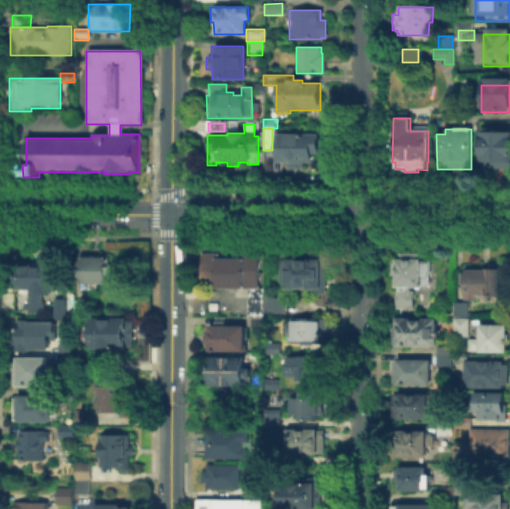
[(509,169),(479,170),(478,132),(482,132),(482,129),(492,129),(492,132),(509,132),(509,169)]
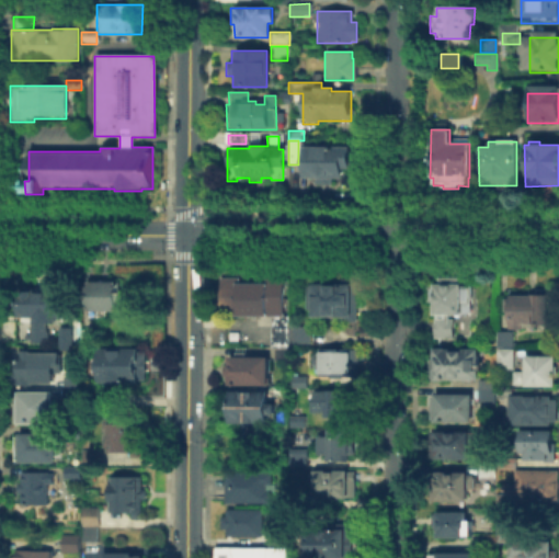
[(299,167),(299,147),(350,147),(350,170),(342,170),(342,179),(330,179),(330,185),(314,185),(314,179),(303,179),(303,167),(299,167)]
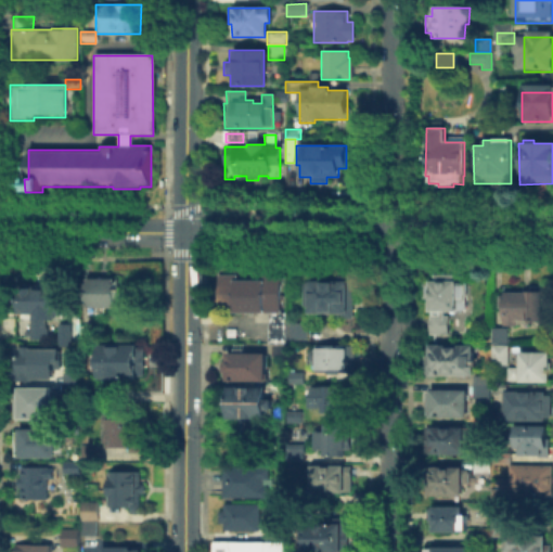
[(216,276),(235,276),(235,281),(261,281),(261,276),(280,276),(280,313),(267,315),(233,315),(216,313),(216,276)]
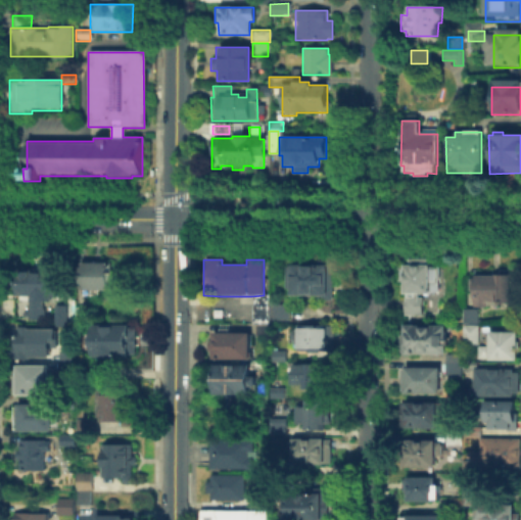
[(80,263),(80,291),(82,290),(82,296),(99,296),(99,291),(112,290),(111,263),(100,263),(100,261),(91,261),(91,263),(80,263)]
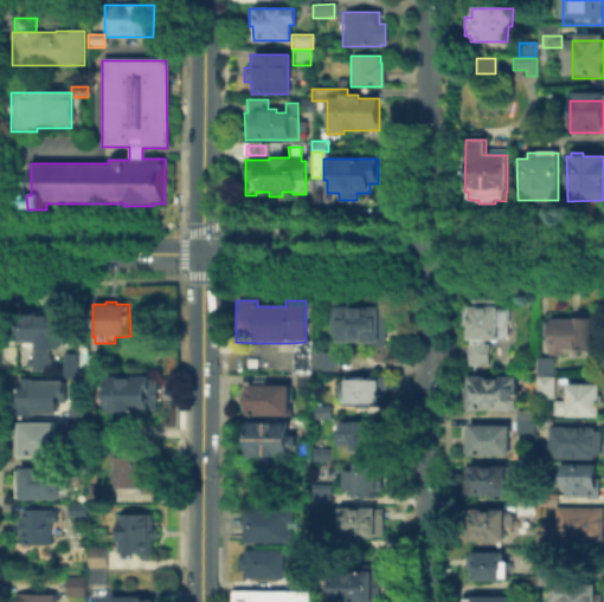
[(338,343),(338,334),(329,334),(329,310),(336,310),(336,308),(368,308),(368,302),(385,302),(385,348),(367,348),(367,343),(338,343)]
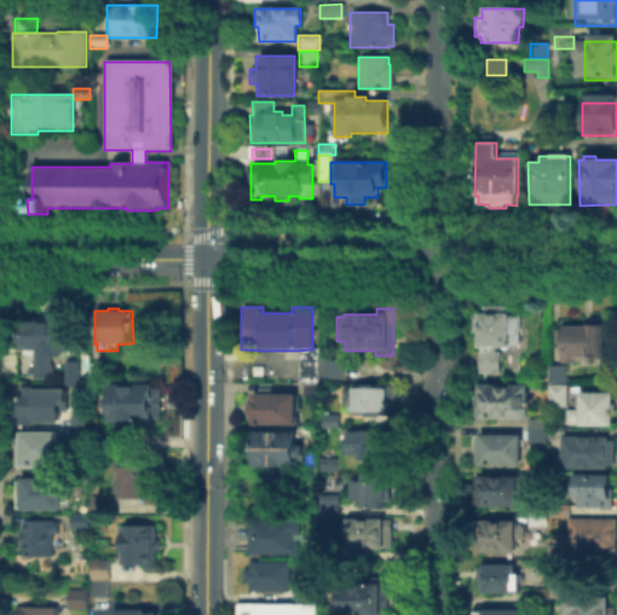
[(480,352),(480,319),(520,319),(520,352),(480,352)]
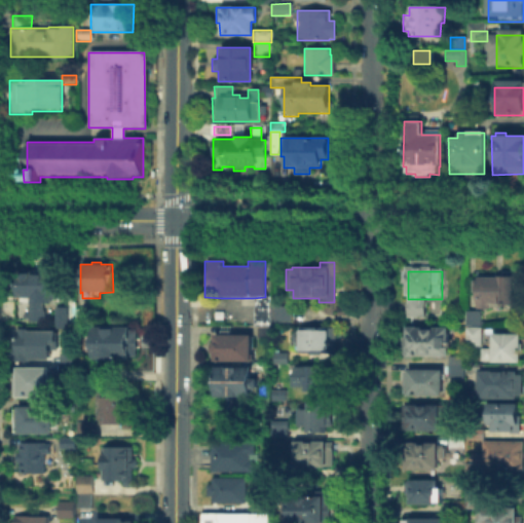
[(43,304),(43,323),(13,323),(13,301),(16,301),(16,273),(64,273),(64,300),(60,300),(60,304),(43,304)]
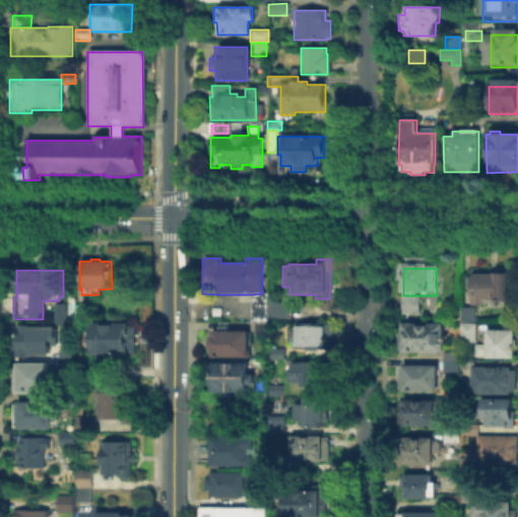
[(476,305),(476,278),(512,278),(512,306),(476,305)]
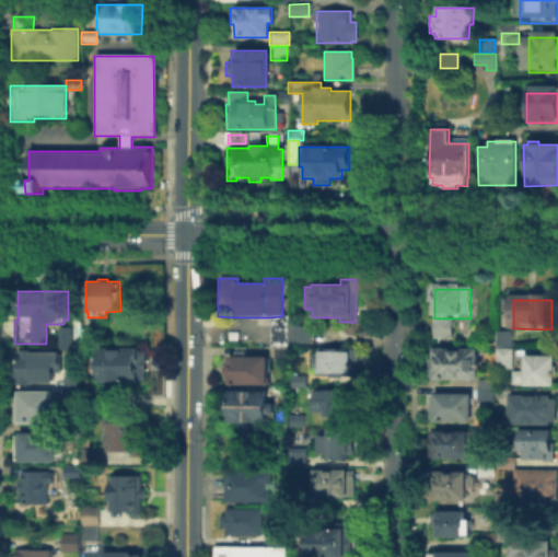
[(269,317),(282,316),(287,316),(287,348),(272,348),(269,348),(269,331),(269,317)]
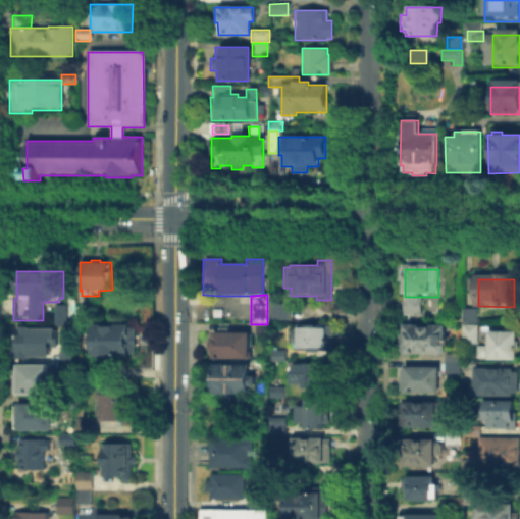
[(270,321),(270,304),(288,304),(289,320),(270,321)]
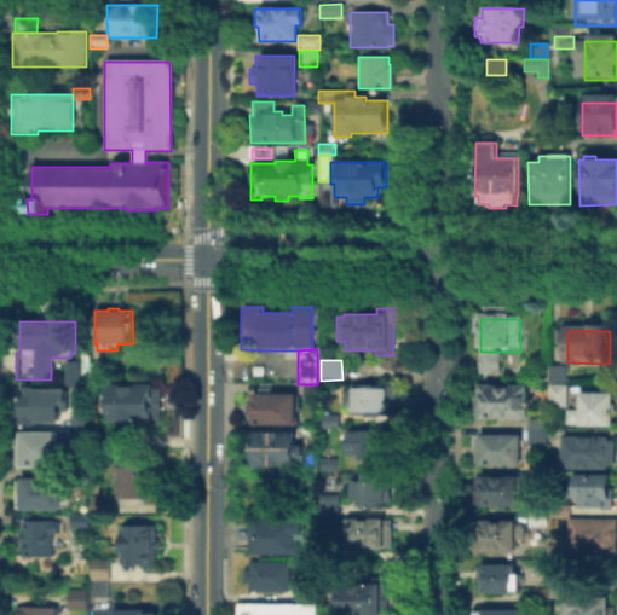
[(479,375),(479,360),(501,360),(501,375),(479,375)]
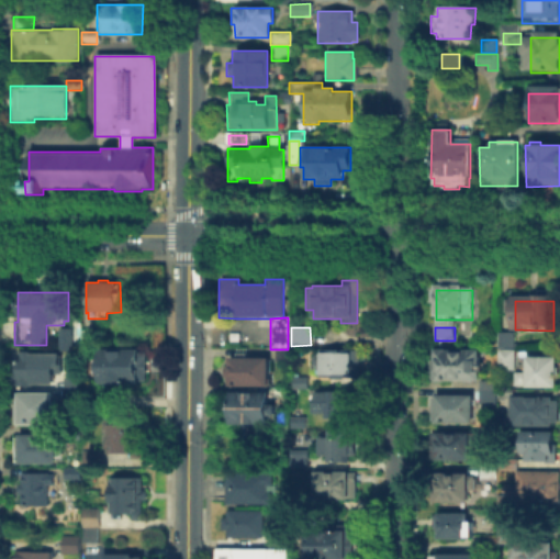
[(70,330),(70,351),(58,351),(58,330),(70,330)]
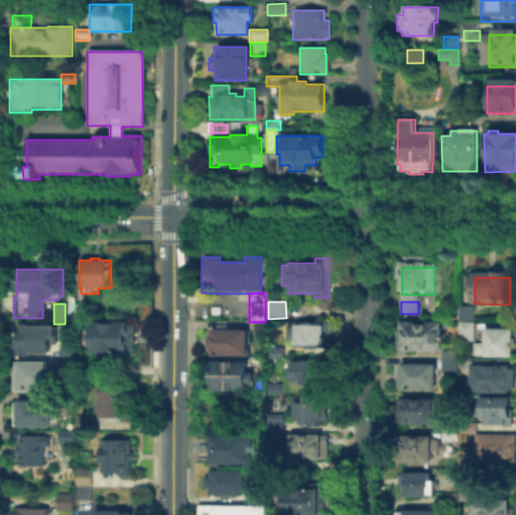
[(74,306),(74,320),(90,320),(90,305),(74,306)]
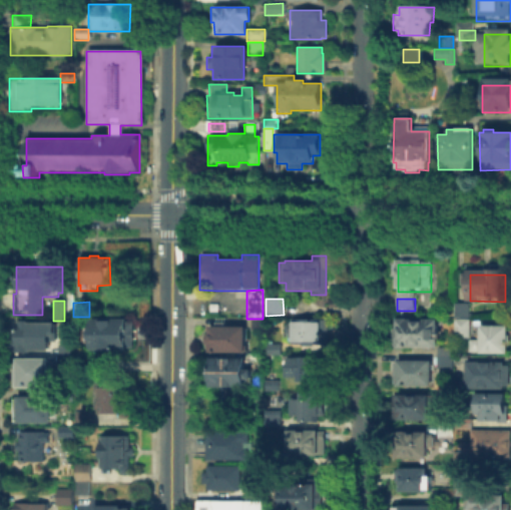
[(467,319),(467,305),(454,304),(453,319),(467,319)]
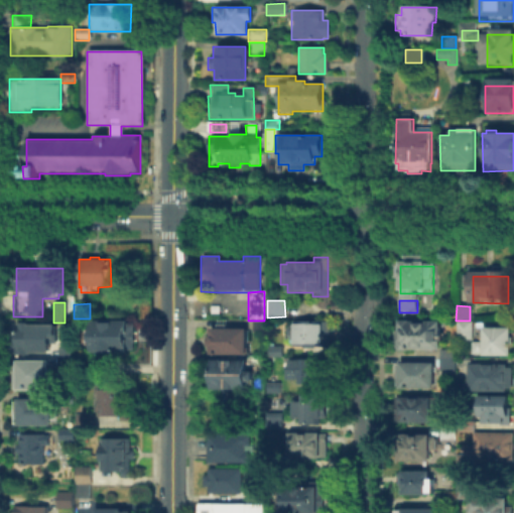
[(126,321),(127,324),(133,324),(133,350),(126,350),(126,353),(91,353),(91,345),(87,345),(87,331),(91,331),(91,322),(126,321)]
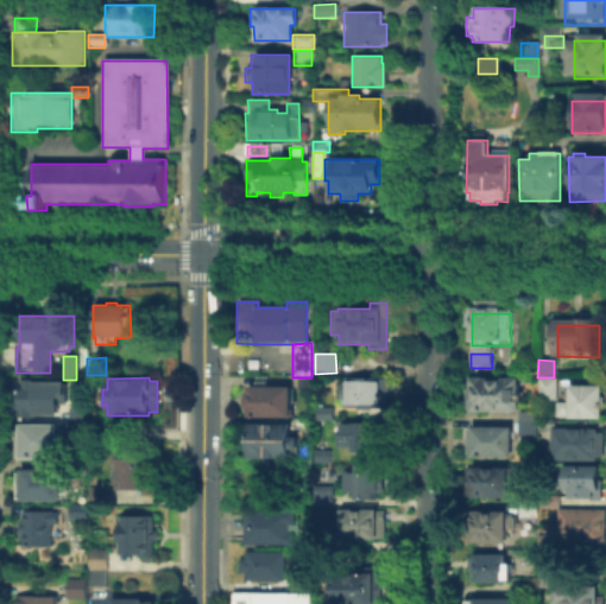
[(296,377),(296,392),(311,392),(311,377),(296,377)]
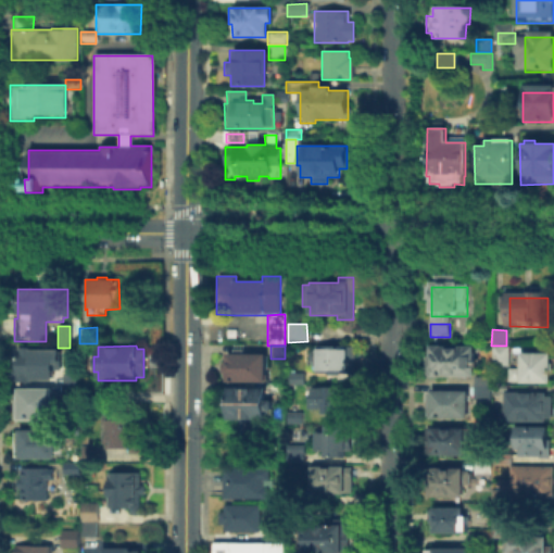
[(315,373),(315,367),(311,367),(311,363),(307,363),(307,351),(314,351),(314,347),(354,347),(354,374),(315,373)]
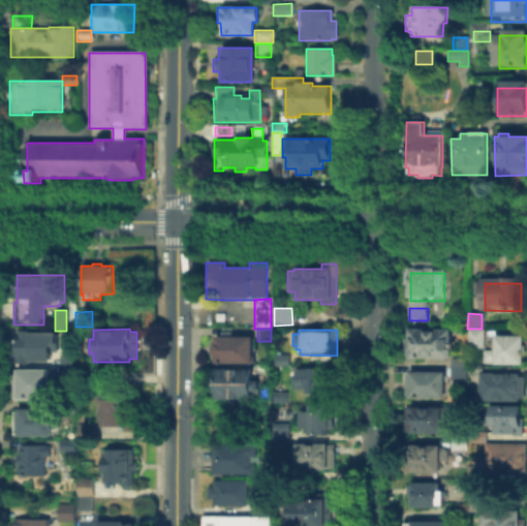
[(10,365),(10,340),(17,340),(17,331),(28,331),(28,333),(56,333),(56,352),(50,352),(50,363),(29,362),(29,365),(10,365)]
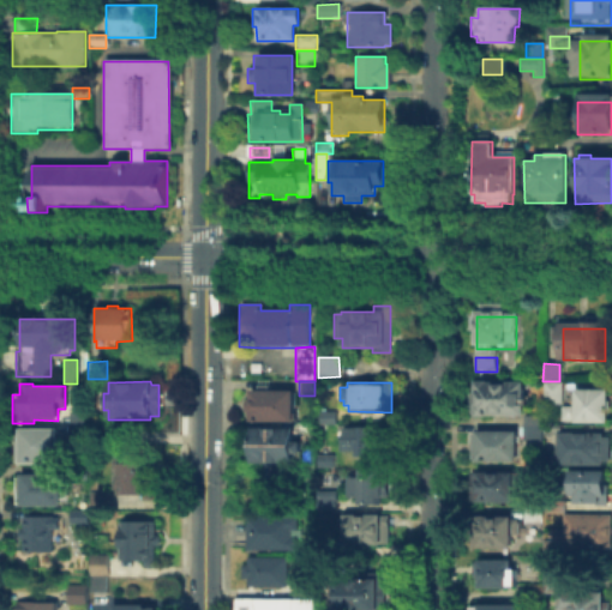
[(293,391),(293,423),(250,423),(250,411),(243,411),(243,402),(249,402),(249,391),(257,391),(257,387),(269,387),(269,391),(293,391)]
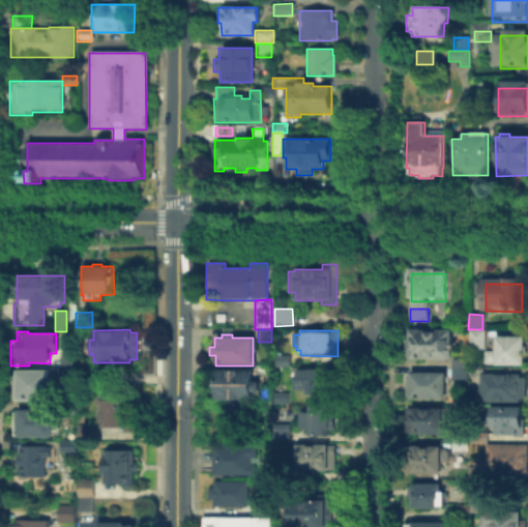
[(452,337),(452,362),(407,362),(408,337),(452,337)]
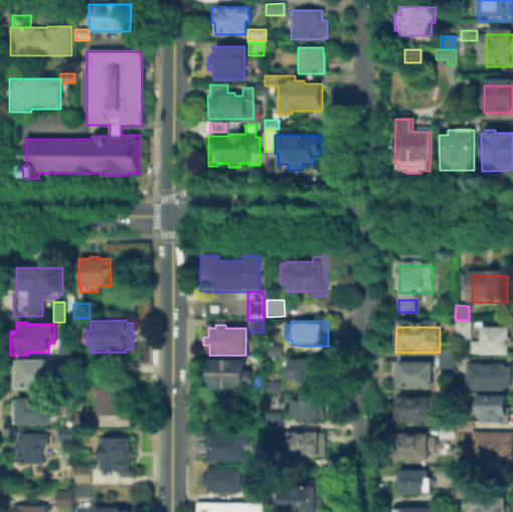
[(459,342),(459,328),(471,328),(471,342),(459,342)]
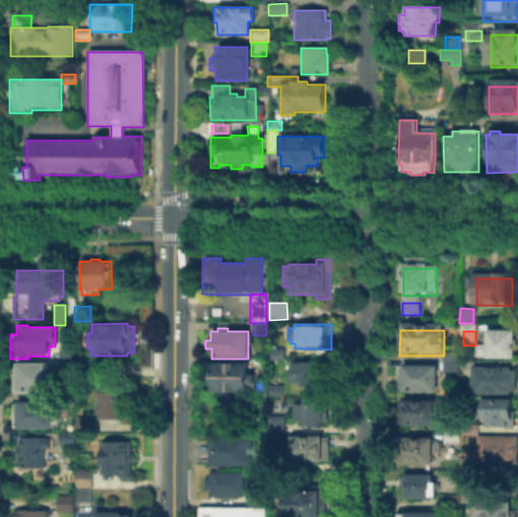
[(489,362),(489,334),(517,334),(517,362),(489,362)]
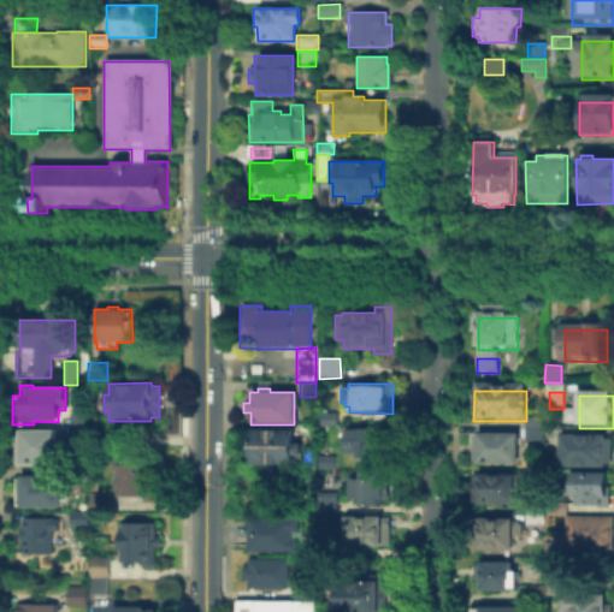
[(68,414),(68,425),(86,425),(86,414),(68,414)]
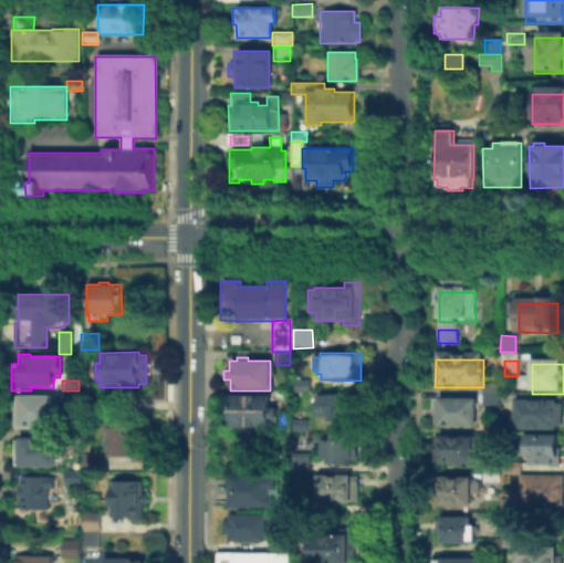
[(292,381),(292,392),(309,392),(309,381),(292,381)]
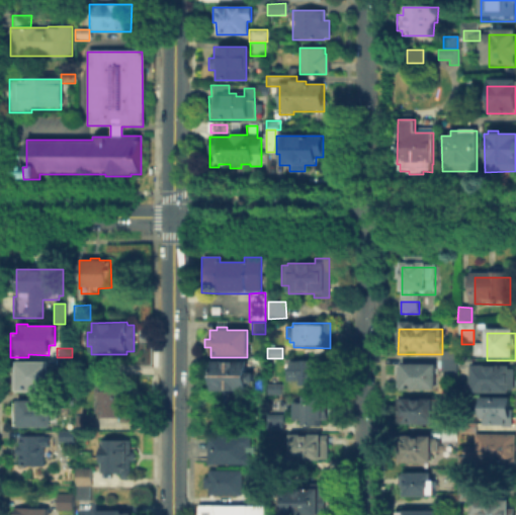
[(57,357),(72,357),(72,371),(57,371),(57,357)]
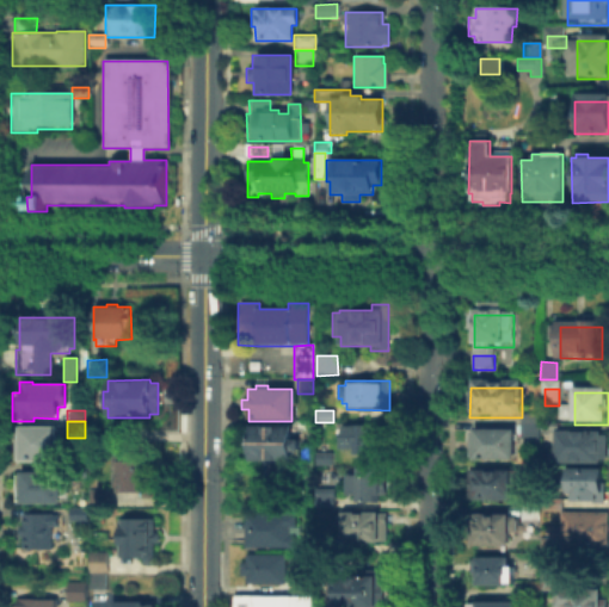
[(86,421),(86,438),(108,438),(108,421),(86,421)]
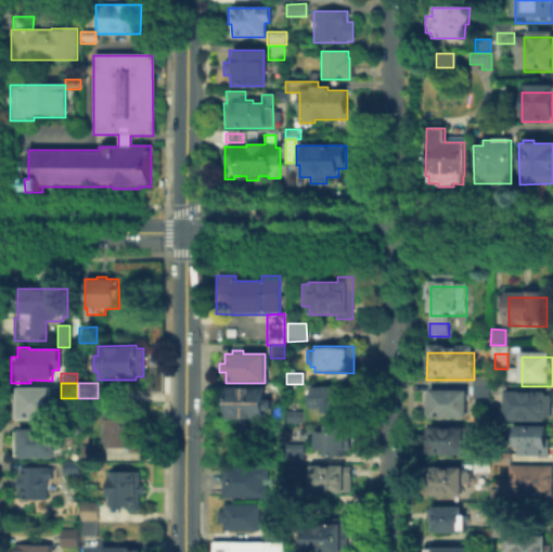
[(264,421),(252,421),(252,431),(239,431),(239,421),(227,421),(226,388),(264,387),(265,400),(270,400),(270,412),(264,412),(264,421)]
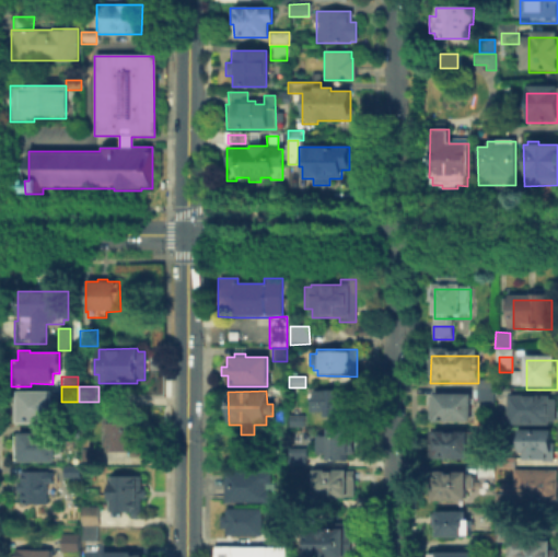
[(341,394),(341,417),(323,417),(323,413),(307,413),(307,401),(312,399),(312,392),(337,391),(337,394),(341,394)]
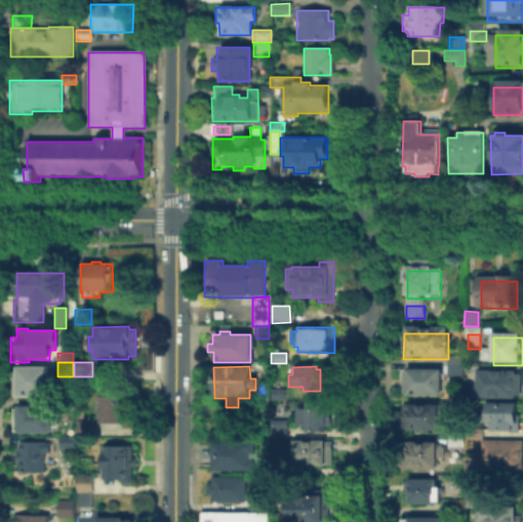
[(11,398),(11,367),(49,367),(49,371),(54,371),(54,394),(49,394),(49,398),(11,398)]
